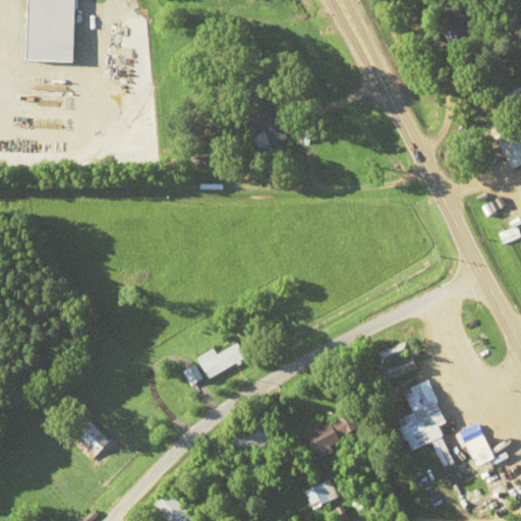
[(30,0),(27,60),(74,61),(76,0),(30,0)]
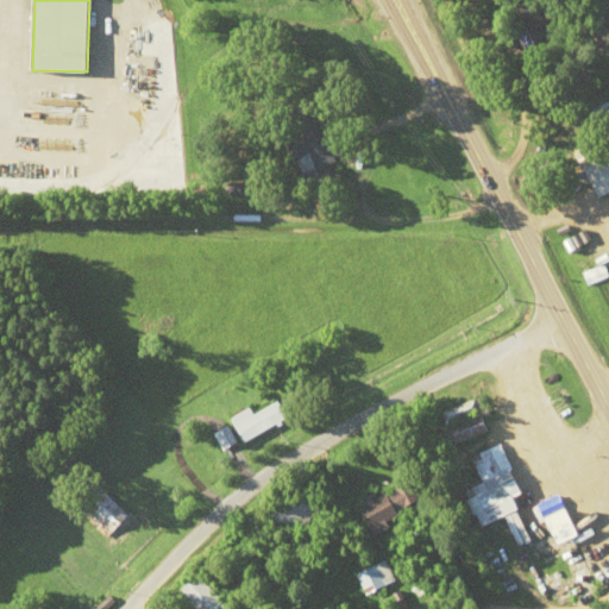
[(337,164),(321,124),(284,138),(300,179),(337,164)]
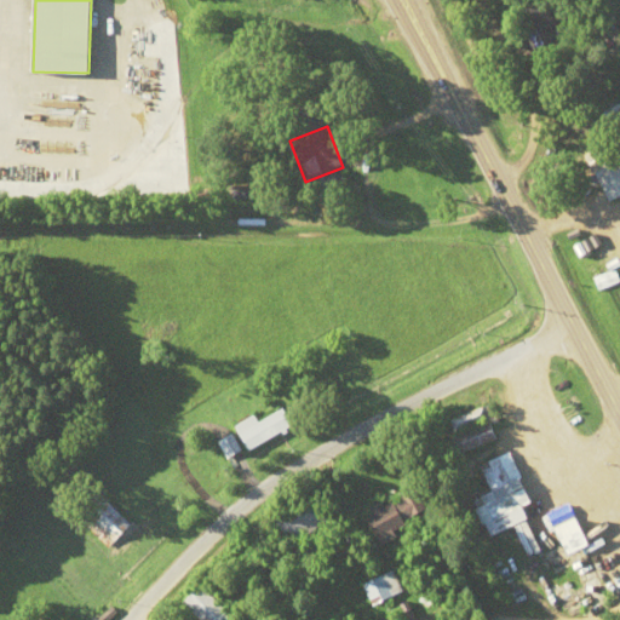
[(619,196),(619,144),(619,143),(589,158),(612,201),(619,196)]
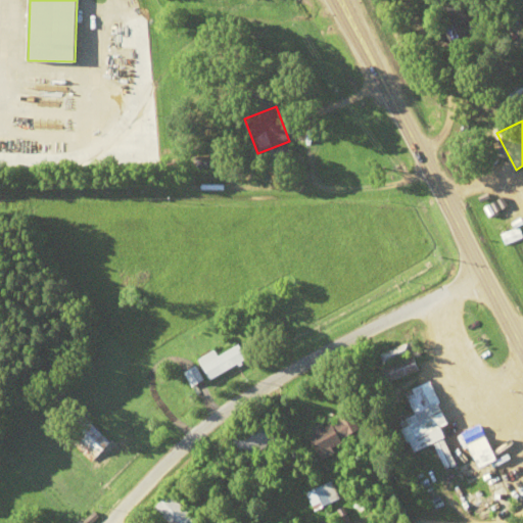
[(385,366),(417,352),(412,342),(381,355),(385,366)]
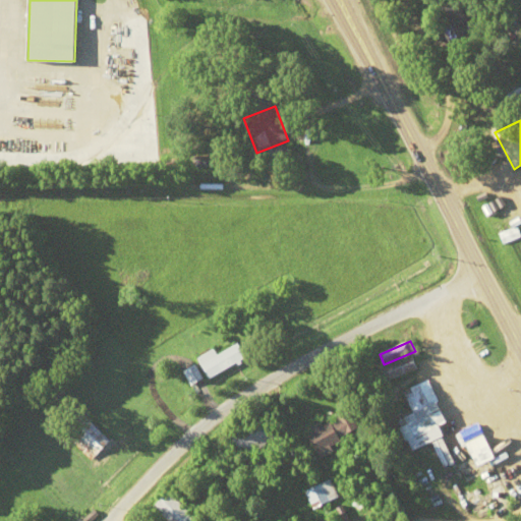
[(198,358),(209,380),(249,359),(241,343),(219,355),(216,349),(198,358)]
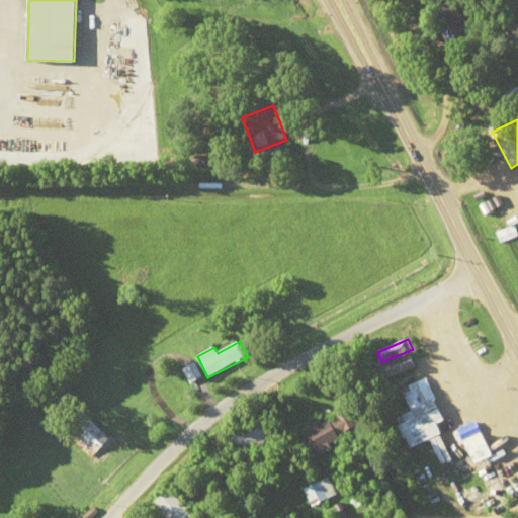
[(380,377),(416,370),(413,356),(377,364),(380,377)]
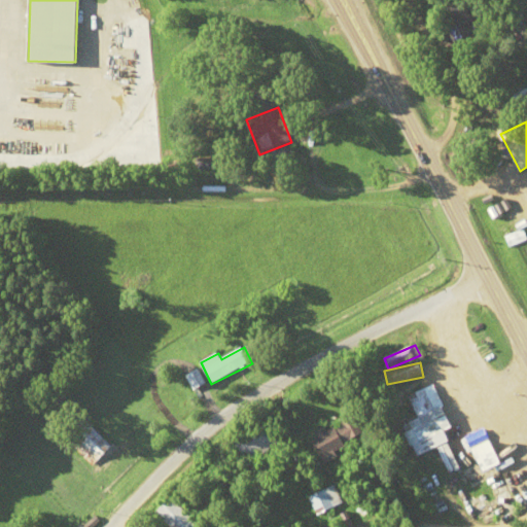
[(185,378),(194,391),(205,383),(197,371),(185,378)]
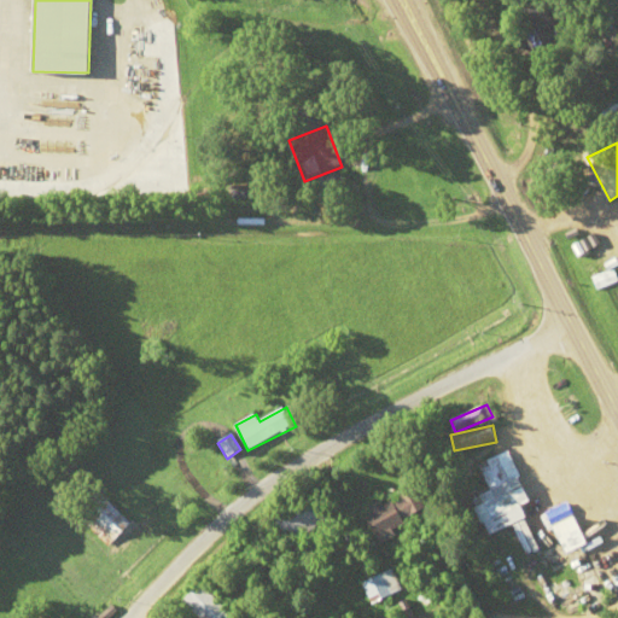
[(478,465),(489,493),(471,500),(484,536),(528,520),(522,505),(529,502),(511,453),(478,465)]
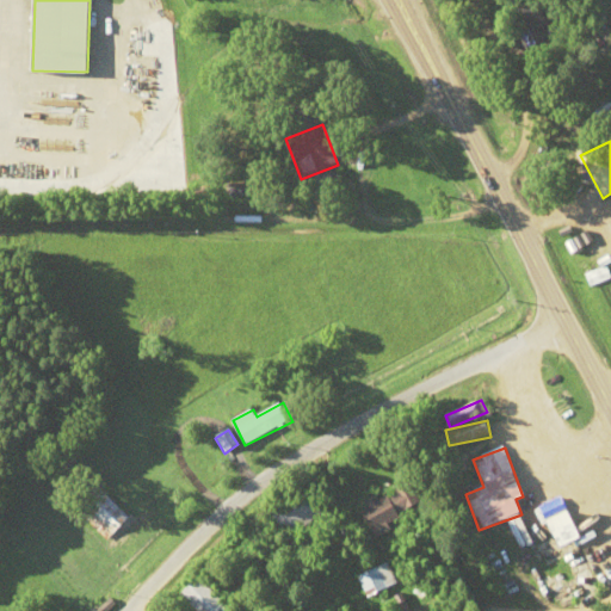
[(421,510),(412,485),(358,506),(369,531),(421,510)]
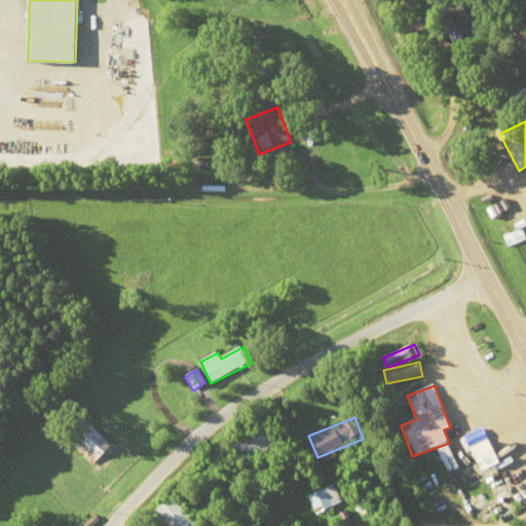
[(110,447),(85,422),(66,442),(90,466),(110,447)]
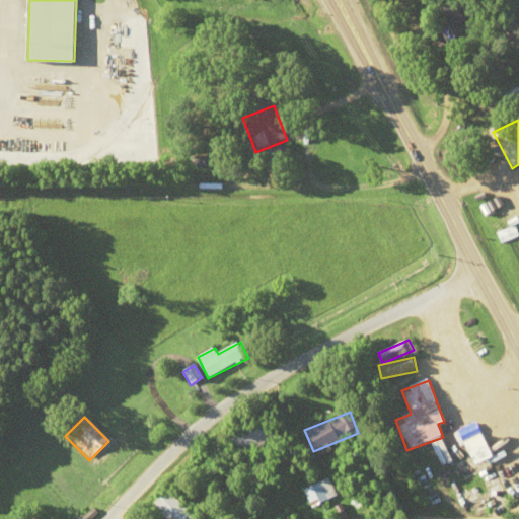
[(242,437),(238,431),(225,440),(239,461),(276,437),(265,422),(242,437)]
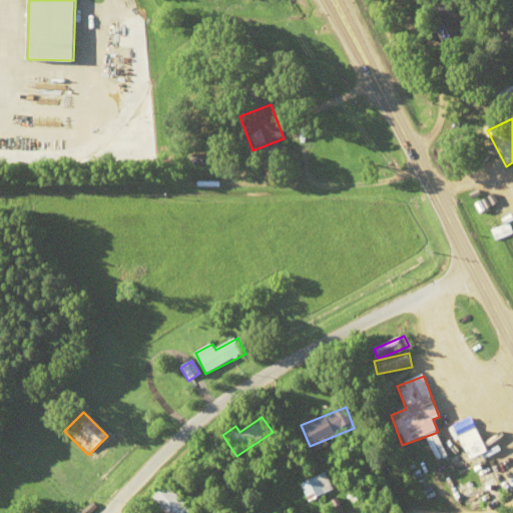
[(450,426),(457,439),(475,429),(468,417),(450,426)]
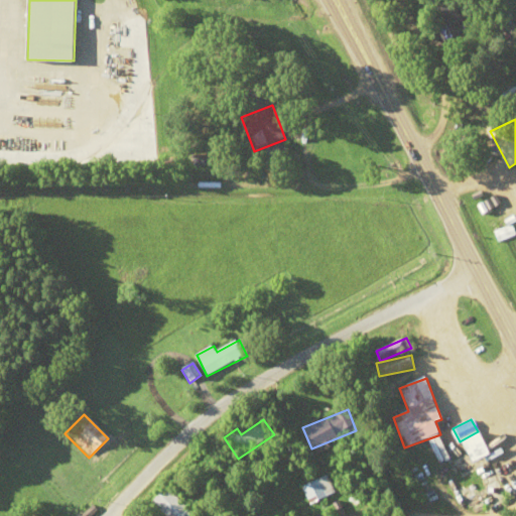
[(515,490),(503,464),(491,469),(503,496),(515,490)]
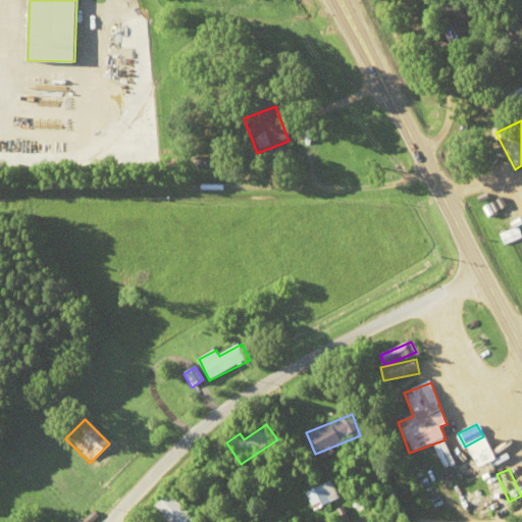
[(305,493),(313,511),(338,499),(329,481),(305,493)]
